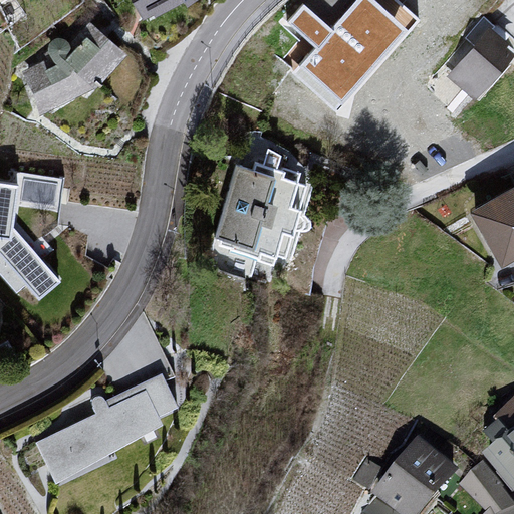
[(130,0),(143,22),(185,4),(189,11),(201,0),(130,0)]
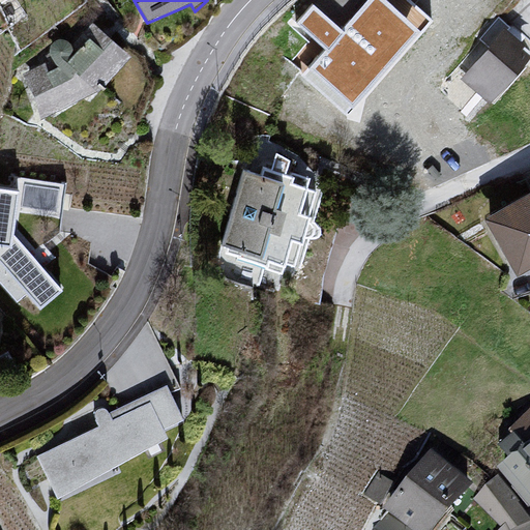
[(17,72),(46,119),(92,98),(129,56),(101,30),(77,53),(71,46),(63,42),(57,43),(51,47),(51,56),(54,68),(43,74),(35,67),(17,72)]
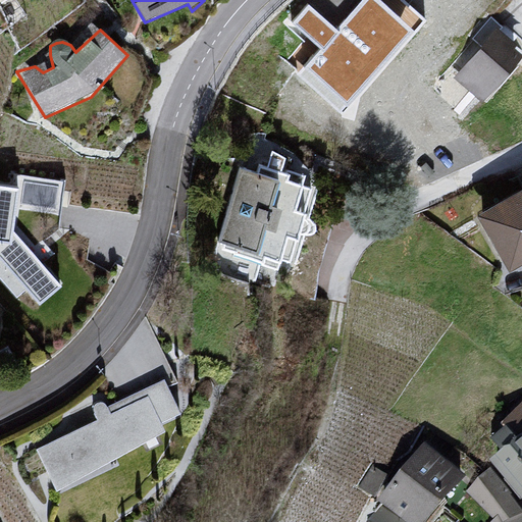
[(496,32),(453,82),(480,103),(521,54),(496,32)]
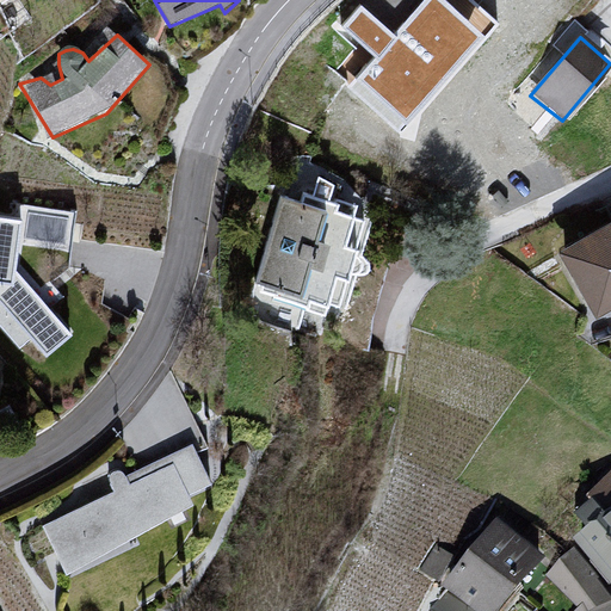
[(302,204),(281,198),(259,285),(261,297),(309,309),(309,316),(326,321),(331,308),(346,313),(357,283),(364,279),(370,276),(372,270),(371,265),(364,259),(374,223),(355,217),(358,207),(332,202),(337,186),(316,178),(313,202),(306,197),(302,204)]
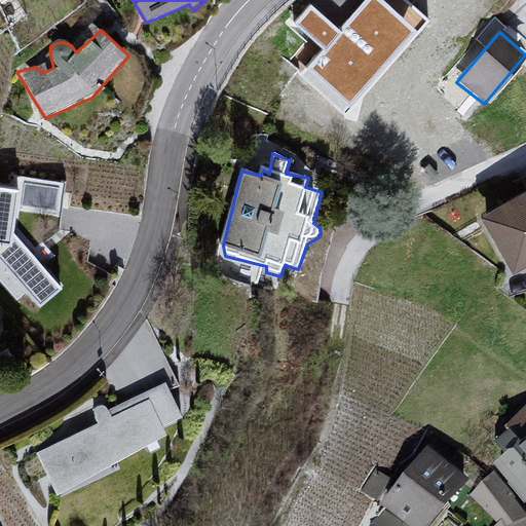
[(19,180),(0,177),(0,275),(10,287),(32,290),(43,302),(65,282),(16,227),(19,211),(25,204),(61,209),(66,177),(27,172),(19,180)]
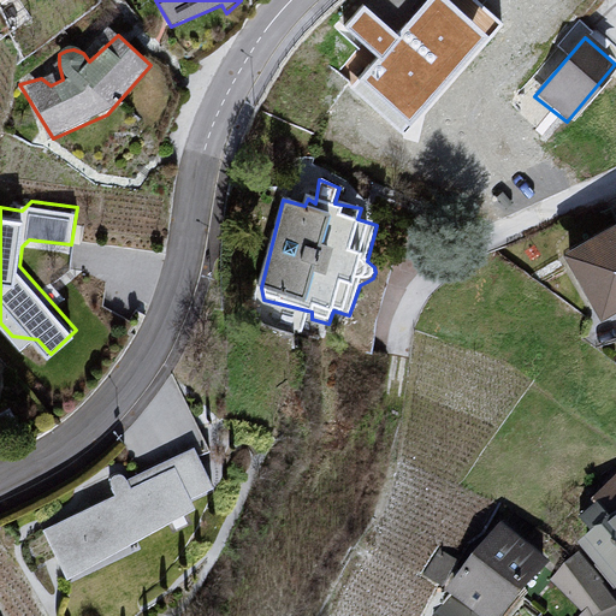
[(615,226),(560,255),(599,321),(615,311),(615,226)]
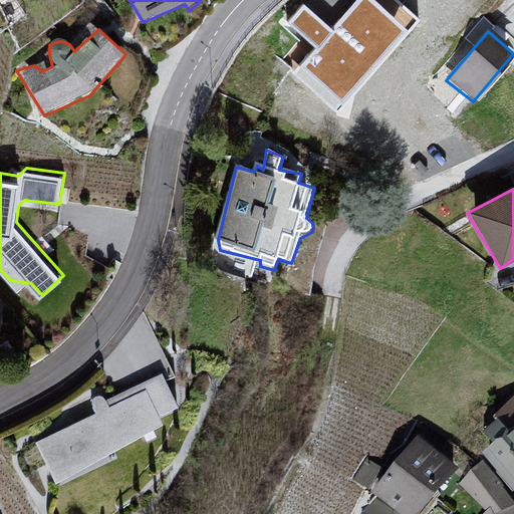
[(98,417),(35,446),(55,484),(168,426),(163,419),(181,412),(166,378),(108,407),(105,403),(99,401),(96,406),(96,412),(98,417)]
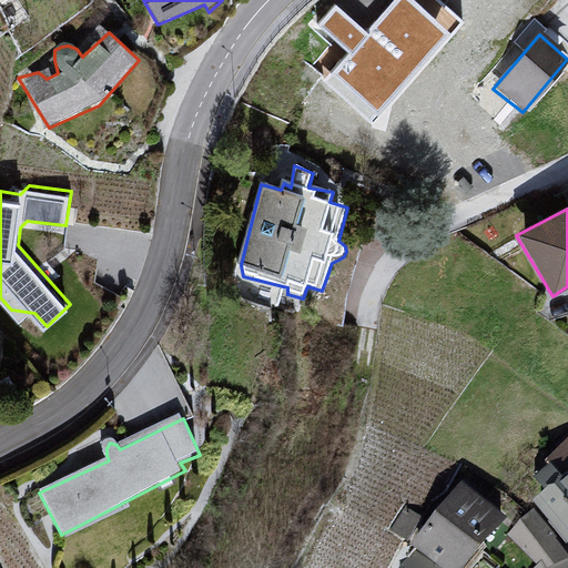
[(567,489),(537,511),(567,544),(567,489)]
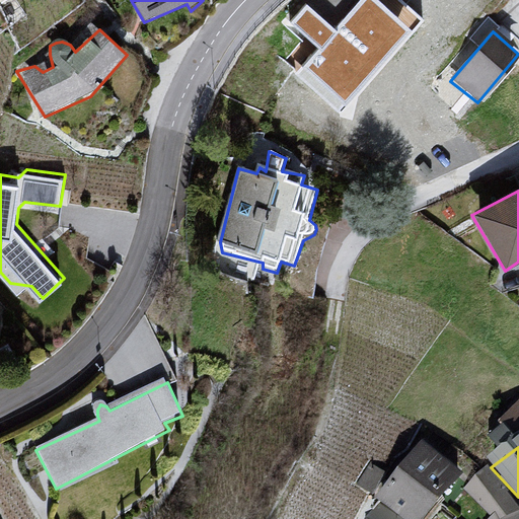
[(424,451),(377,506),(396,518),(439,518),(470,483),(424,451)]
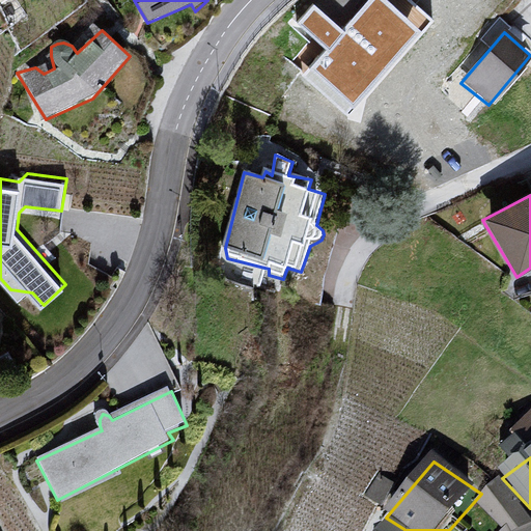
[(379,472),(369,494),(388,502),(397,480),(379,472)]
